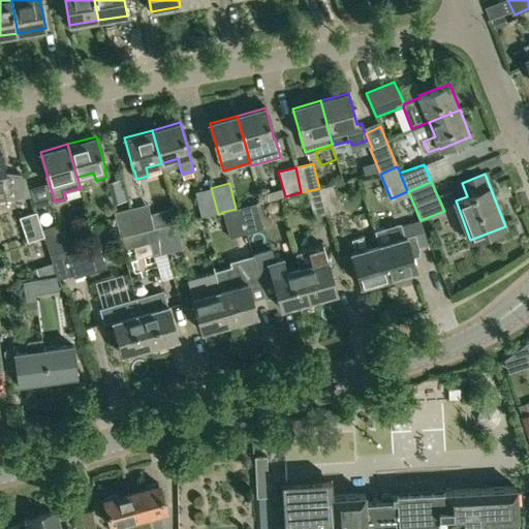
[(333,185),(320,188),(328,214),(340,211),(333,185)]
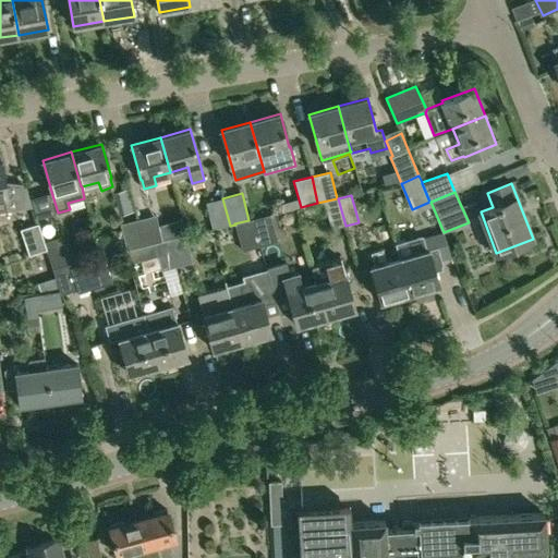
[(206,202),(213,230),(230,226),(222,198),(206,202)]
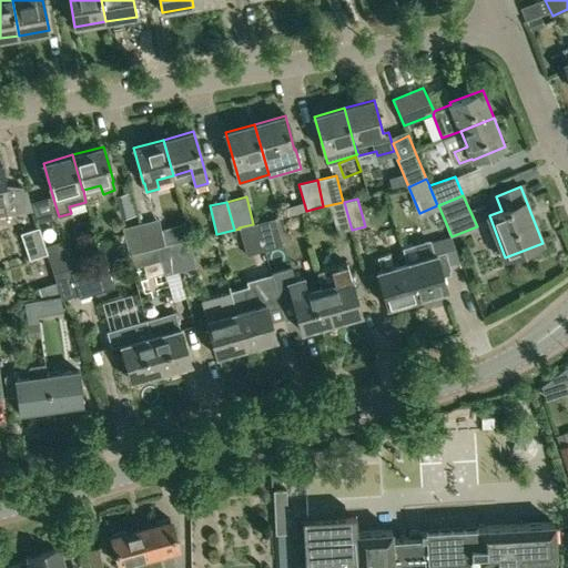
[(344,202),(343,202),(330,205),(337,234),(352,230),(344,202)]
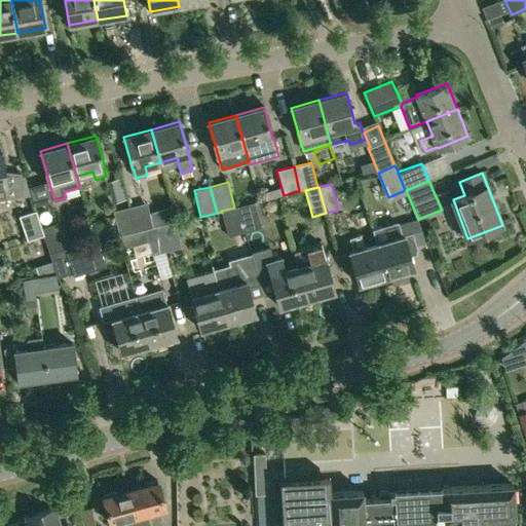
[(146,202),(130,207),(137,231),(146,228),(152,227),(149,213),(146,202)]
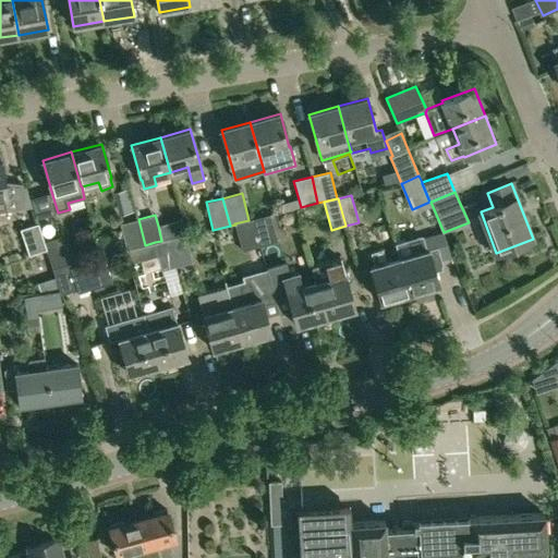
[(271,215),(253,219),(261,246),(277,241),(271,215)]
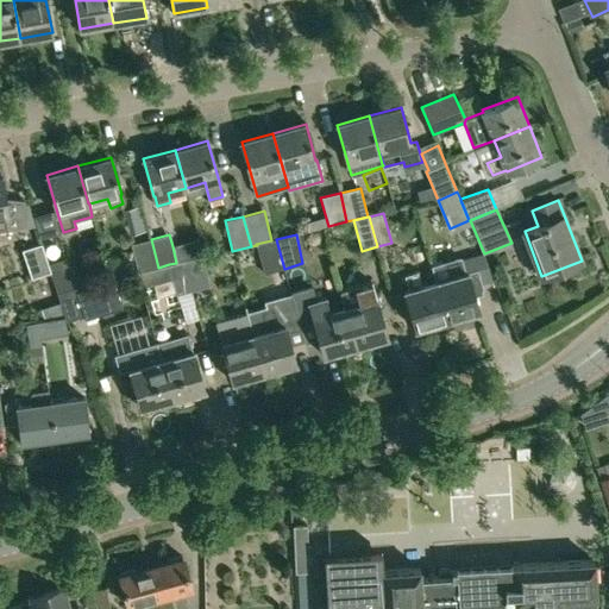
[(151,239),(132,244),(139,272),(151,269),(158,268),(151,239)]
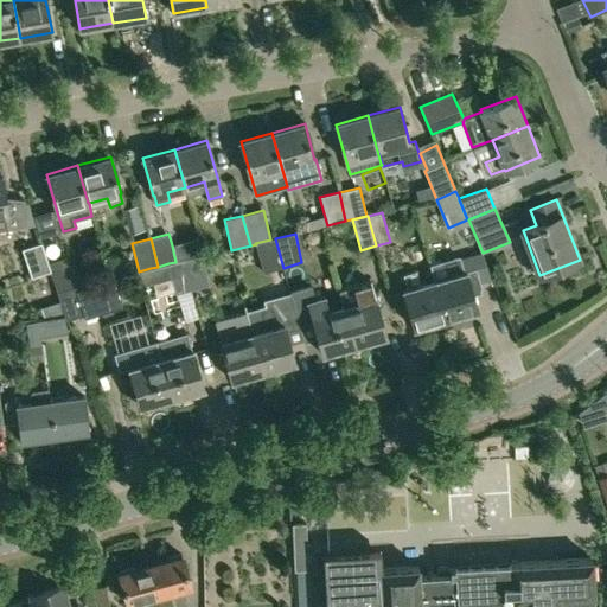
[(275,238),(270,240),(255,243),(256,244),(264,273),(283,268),(275,238)]
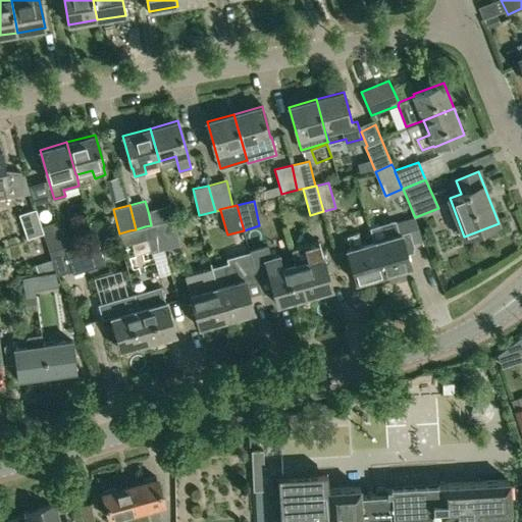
[(21,214),(19,214),(28,239),(43,233),(41,226),(42,226),(41,225),(36,209),(21,214)]
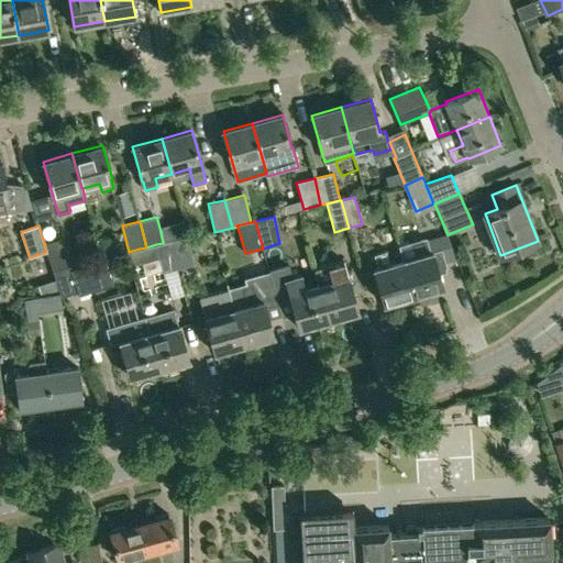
[(63,238),(44,243),(45,244),(47,252),(53,271),(69,266),(72,265),(63,238)]
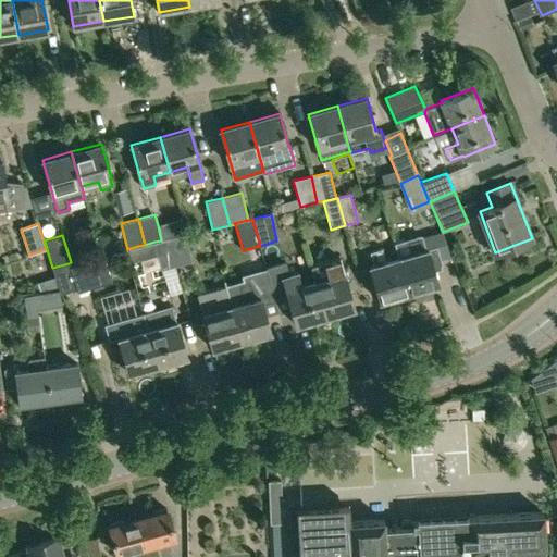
[(185,235),(166,239),(174,265),(174,268),(181,291),(183,289),(176,267),(192,262),(185,235)]
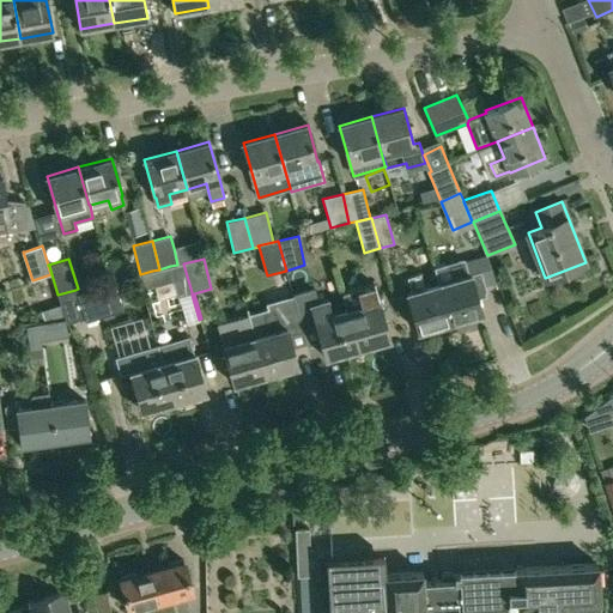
[(435,269),(439,284),(449,322),(483,313),(478,295),(486,291),(480,272),(468,275),(463,261),(435,269)]
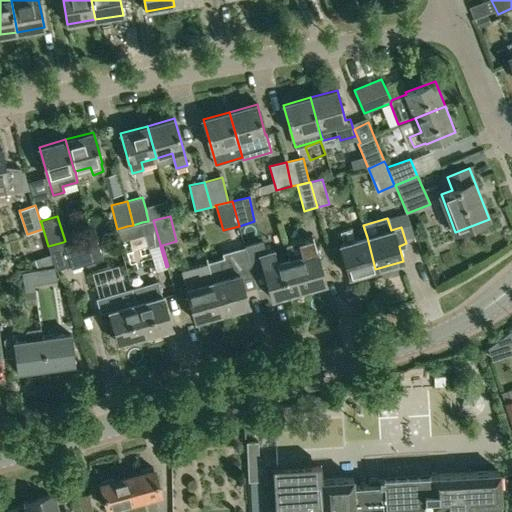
[(156,269),(166,267),(160,246),(153,220),(150,221),(141,223),(141,224),(148,248),(149,248),(152,256),(156,269)]
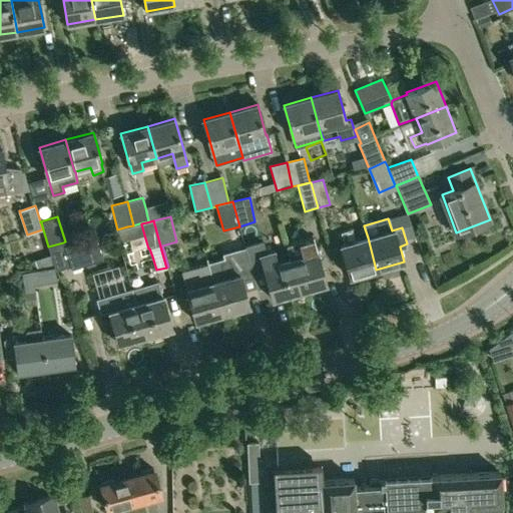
[(127,226),(117,229),(117,230),(120,241),(130,238),(127,226)]
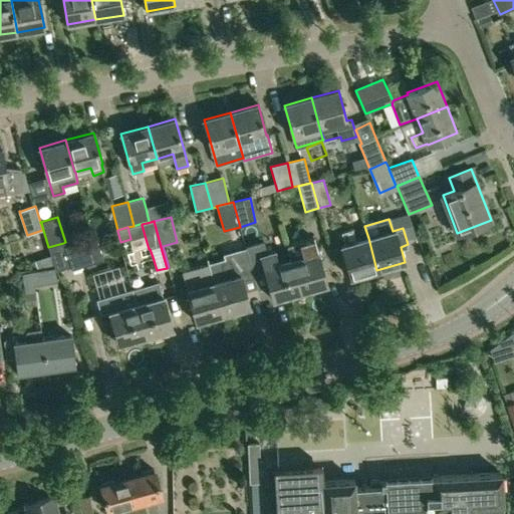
[(342,234),(346,244),(341,246),(350,278),(376,270),(368,238),(355,242),(352,231),(342,234)]
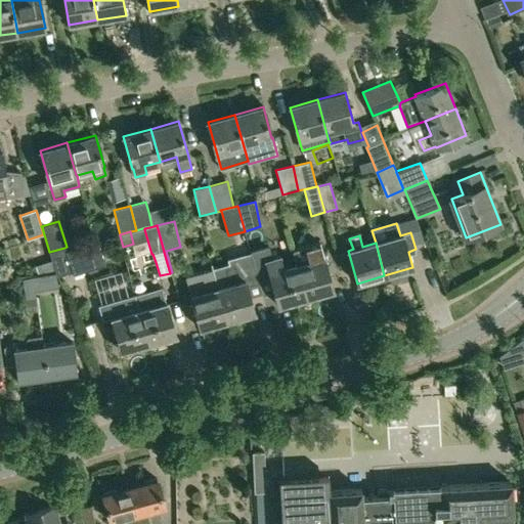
[(64,248),(49,252),(52,260),(55,270),(56,275),(72,271),(73,272),(73,274),(105,264),(97,241),(68,250),(66,251),(64,248)]
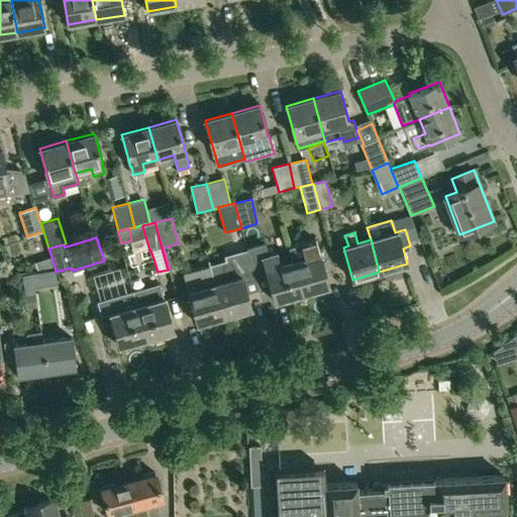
[(301,245),(305,257),(293,262),(302,294),(329,286),(320,253),(316,254),(313,241),(301,245)]
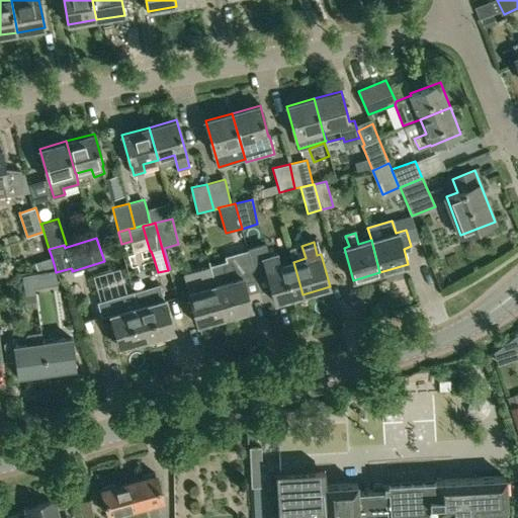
[(303,294),(293,262),(281,265),(276,252),(268,254),(265,244),(248,249),(255,273),(266,270),(275,303),(303,294)]
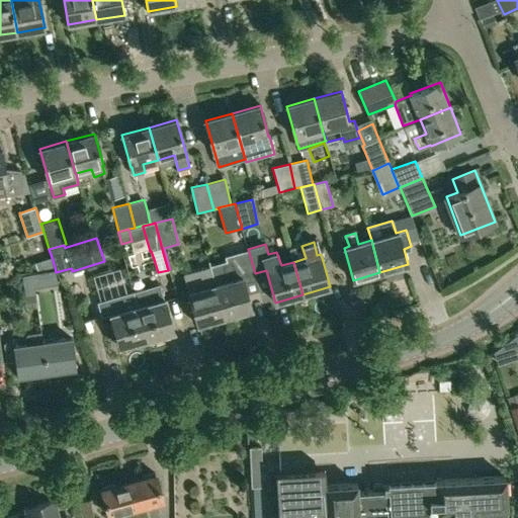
[(252,310),(243,276),(255,273),(248,249),(225,256),(227,260),(209,265),(214,284),(224,318),(252,310)]
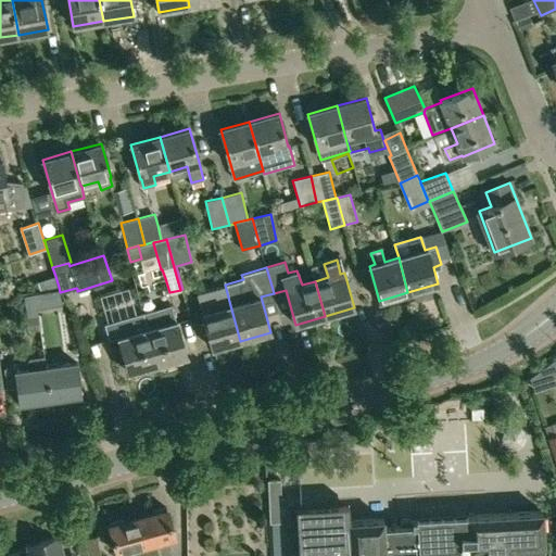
[(202,300),(206,313),(202,314),(212,349),(240,341),(230,305),(218,310),(215,297),(202,300)]
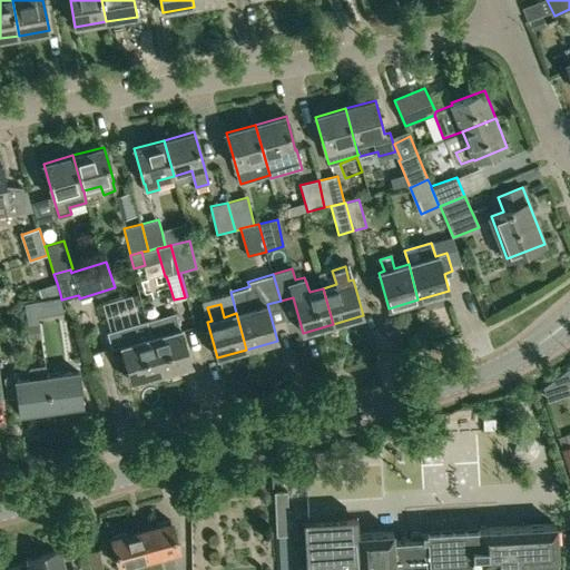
[(146,321),(161,373),(192,364),(176,312),(146,321)]
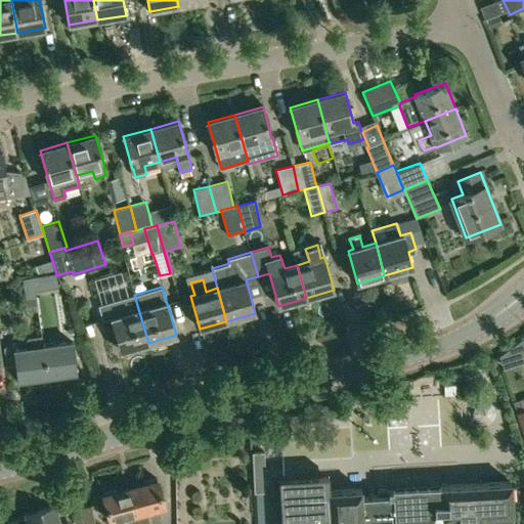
[(102,321),(112,318),(121,351),(148,343),(134,295),(97,306),(102,321)]
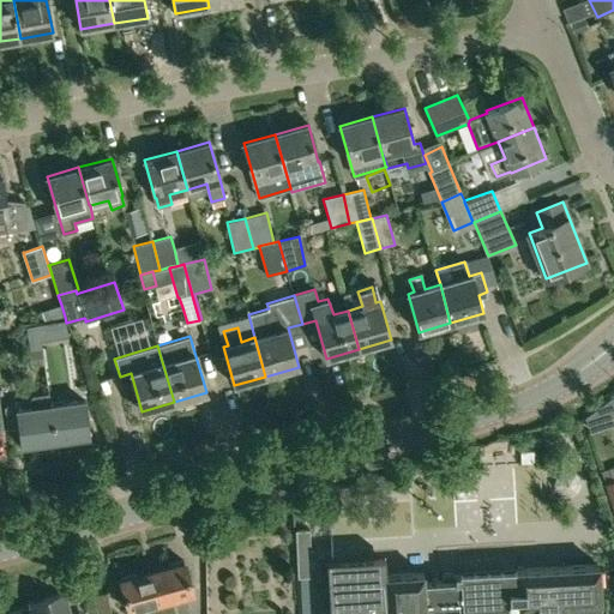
[(42,348),(30,350),(32,367),(44,366),(42,348)]
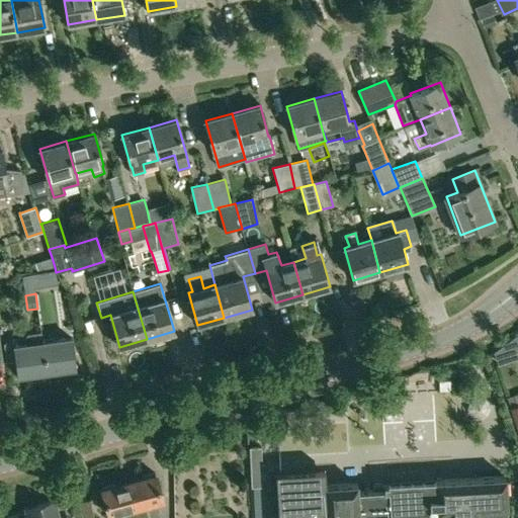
[(18,377),(48,372),(42,338),(41,331),(27,333),(23,338),(24,345),(13,347),(13,343),(3,344),(5,359),(15,357),(18,377)]
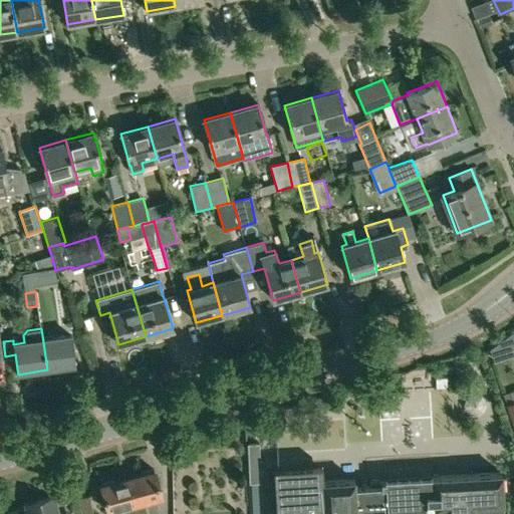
[(154,336),(157,347),(183,340),(180,329),(154,336)]
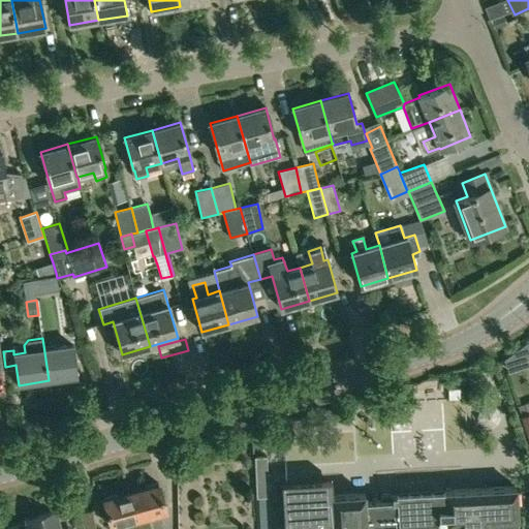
[(49,380),(79,376),(73,345),(55,348),(55,343),(43,345),(49,380)]
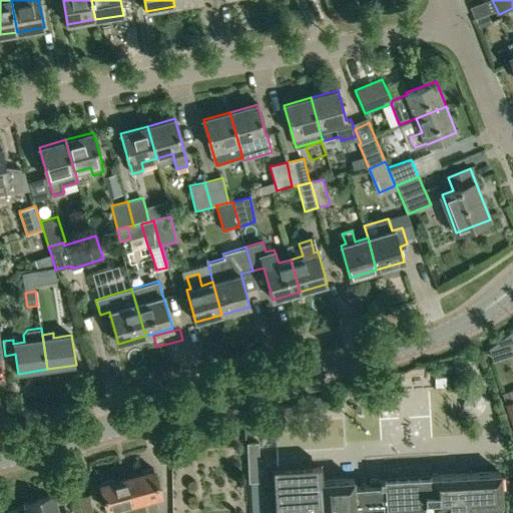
[(489,348),(494,361),(509,356),(502,338),(489,348)]
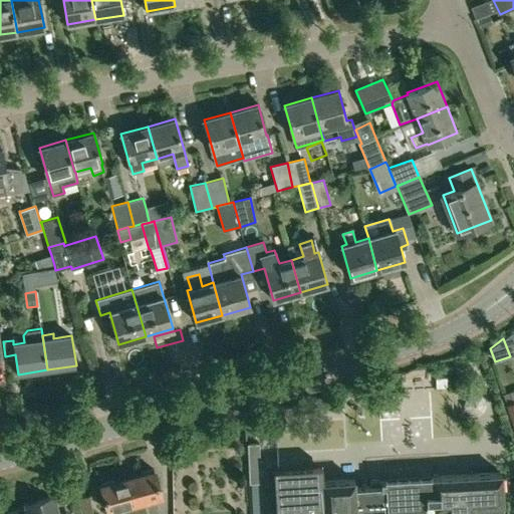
[(513,391),(503,395),(507,406),(506,406),(513,429),(513,391)]
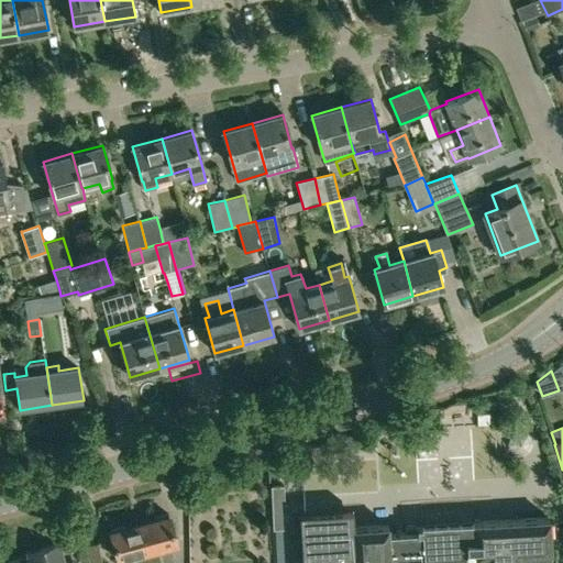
[(523,454),(542,455),(542,443),(525,442),(523,454)]
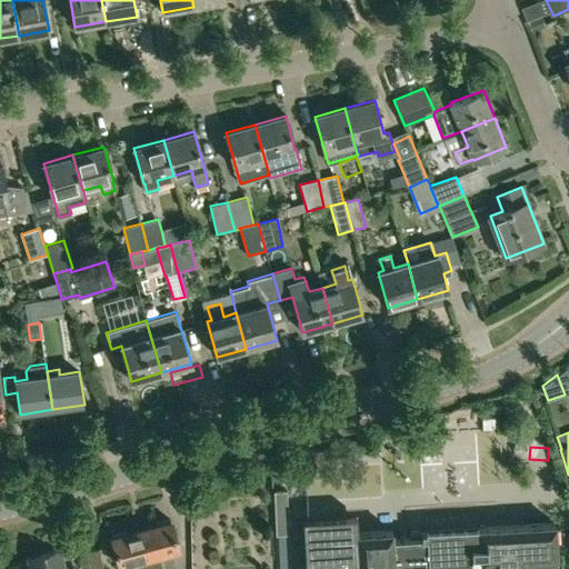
[(290,533),(287,490),(273,491),(277,535),(290,533)]
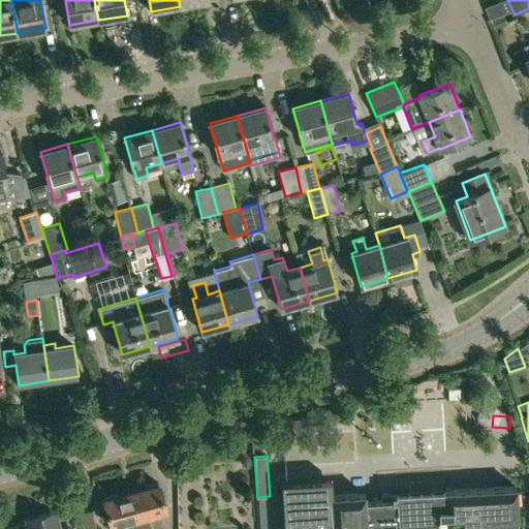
[(516,528),(516,524),(514,524),(514,518),(519,518),(517,486),(396,493),(397,495),(381,496),(381,500),(366,501),(365,494),(333,496),(332,478),(281,481),(283,528),(516,528)]
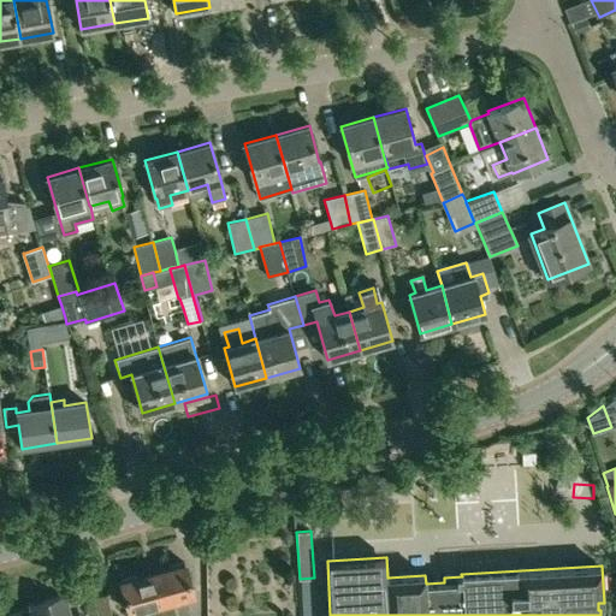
[(152,572),(161,605),(165,615),(177,615),(175,602),(194,596),(184,562),(152,572)]
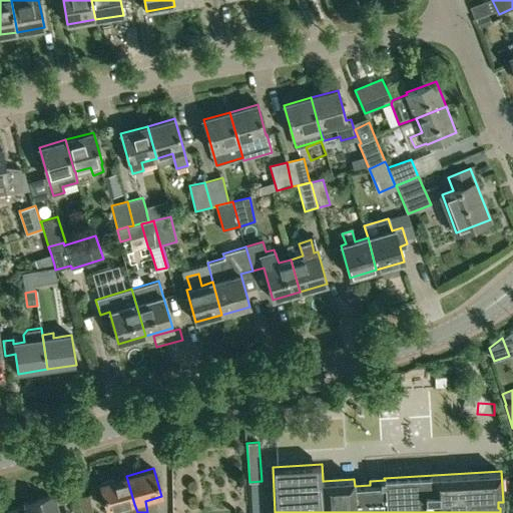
[(137,512),(134,504),(126,476),(100,484),(108,512),(116,509),(117,512),(137,512)]
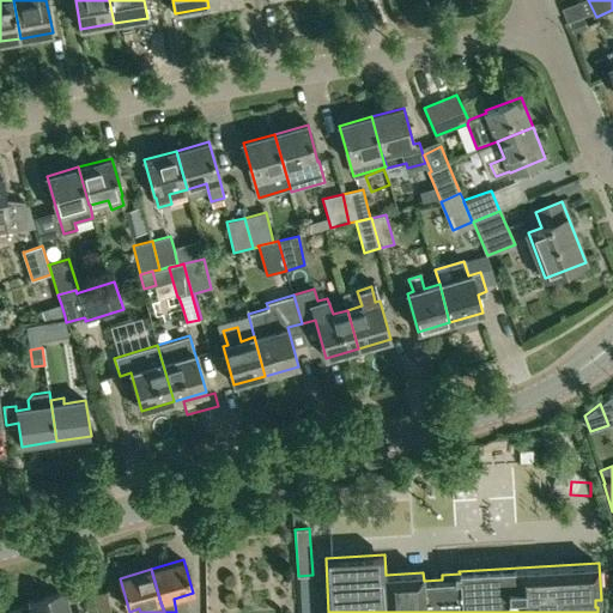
[(70,612),(65,593),(30,601),(31,607),(10,612),(70,612)]
